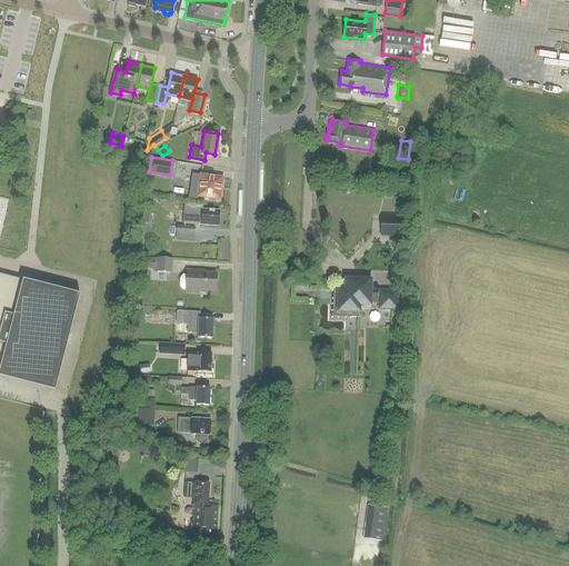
[(192,171),(189,196),(198,197),(198,194),(220,197),(223,176),(201,172),(192,171)]
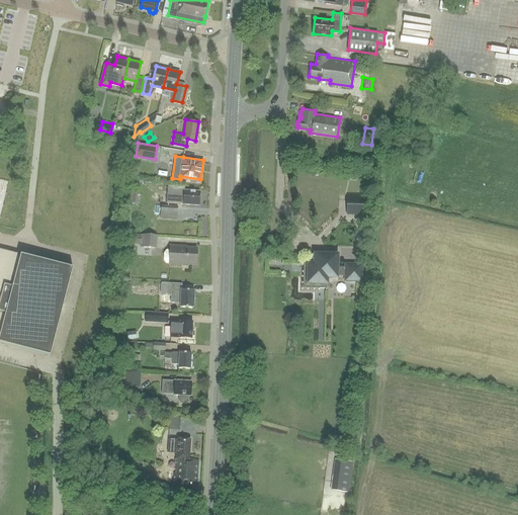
[(402,177),(415,178),(416,167),(404,165),(402,177)]
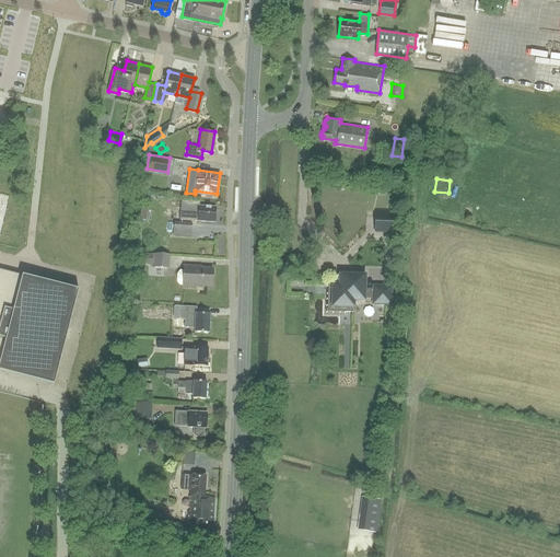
[(385,192),(386,189),(393,190),(394,185),(387,184),(387,182),(378,181),(376,189),(385,192)]
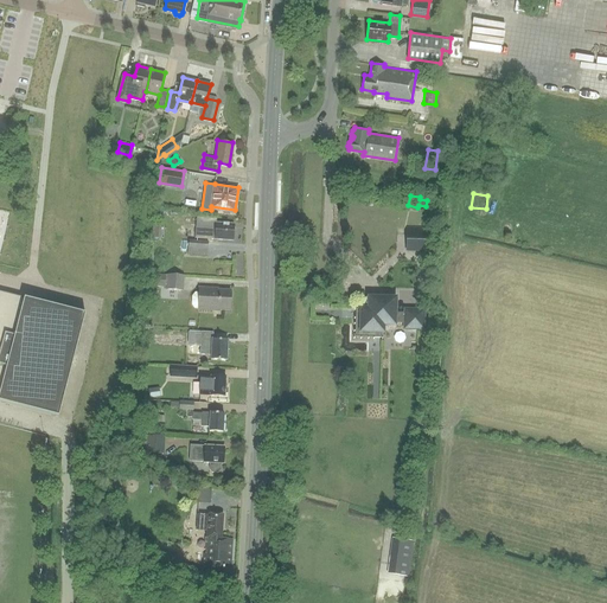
[(196,215),(195,235),(215,237),(232,238),(234,222),(216,220),(216,216),(196,215)]
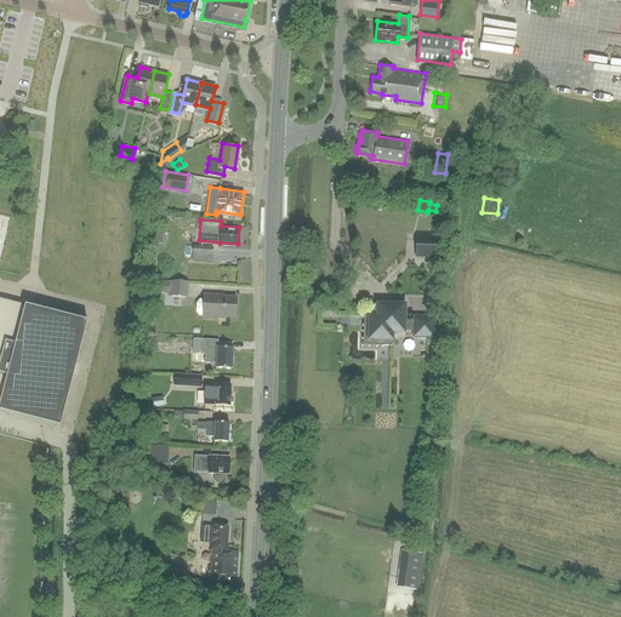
[(436,229),(416,229),(415,249),(436,249),(436,229)]
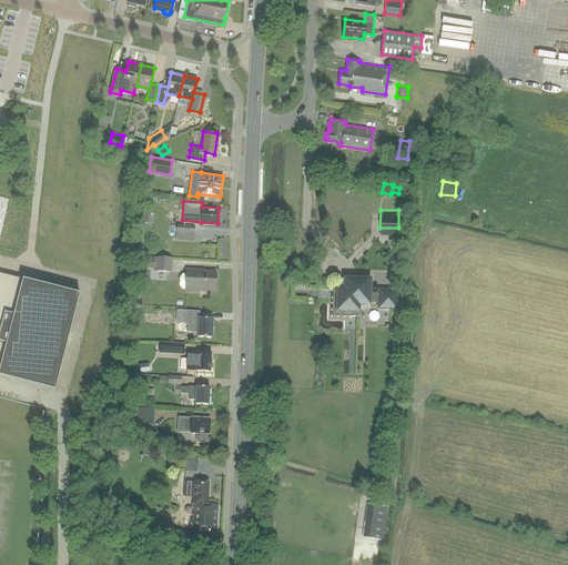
[(155,269),(171,270),(172,255),(156,254),(155,269)]
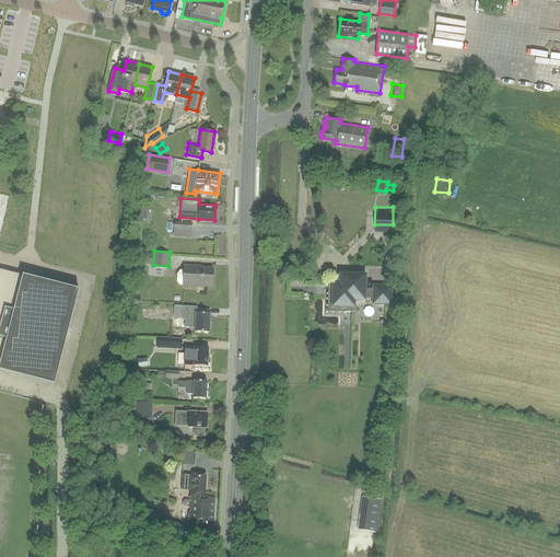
[(179,282),(183,282),(183,283),(197,283),(197,282),(211,283),(212,267),(197,266),(197,265),(184,264),(184,268),(179,268),(177,271),(176,278),(179,282)]
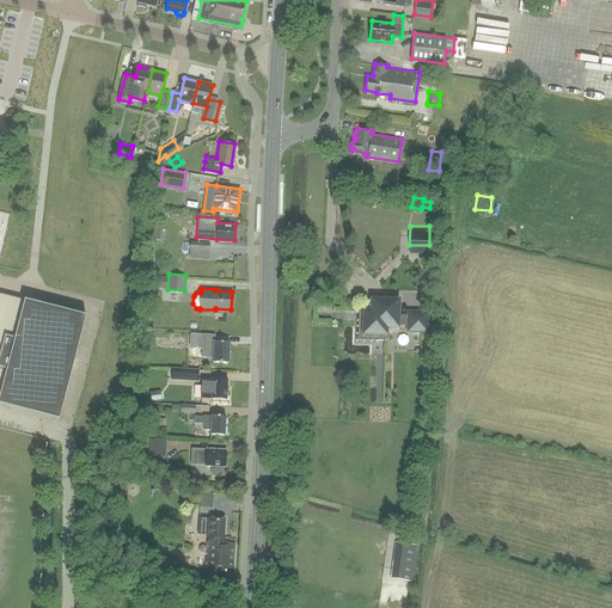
[(0,401),(59,417),(86,313),(0,290),(0,401)]
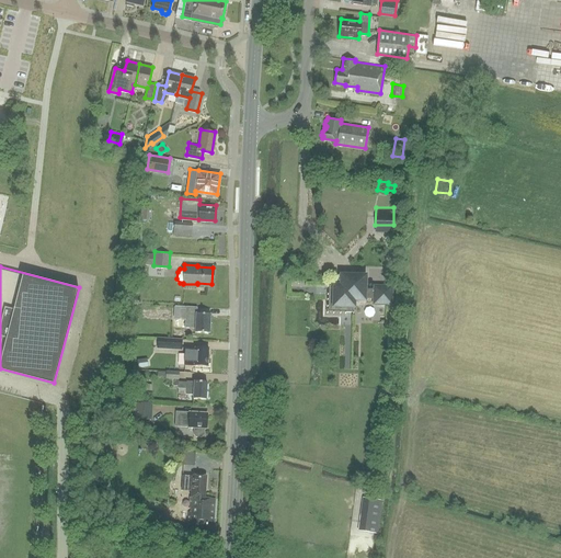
[(391,302),(391,285),(375,285),(375,288),(365,287),(365,276),(352,276),(352,274),(341,273),(341,284),(334,284),(333,305),(354,305),(354,298),(365,298),(365,296),(375,296),(375,302),(391,302)]
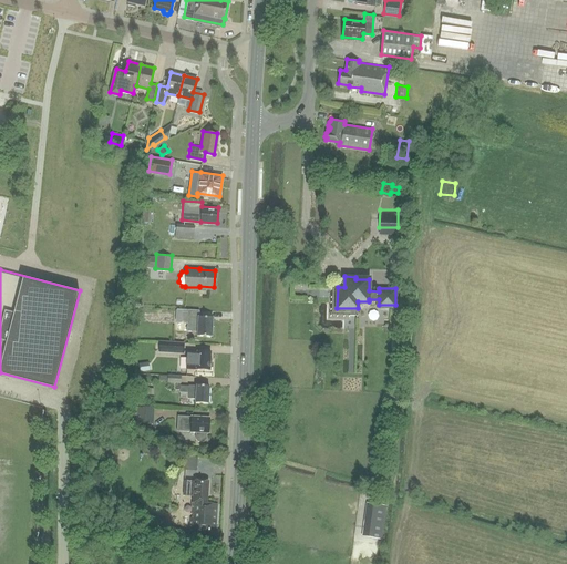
[(212,335),(212,324),(214,324),(214,317),(213,317),(213,316),(199,315),(199,308),(176,308),(176,317),(187,317),(187,329),(197,329),(197,335),(212,335)]
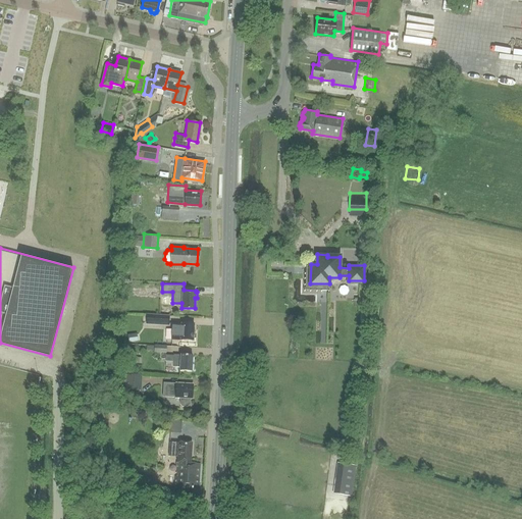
[(169,314),(147,313),(146,322),(168,323),(169,314)]
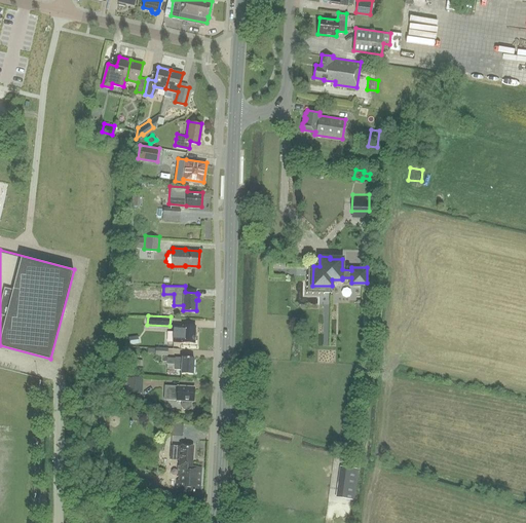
[(174,340),(182,341),(195,342),(195,339),(196,338),(197,335),(195,334),(196,326),(174,325),(174,340)]
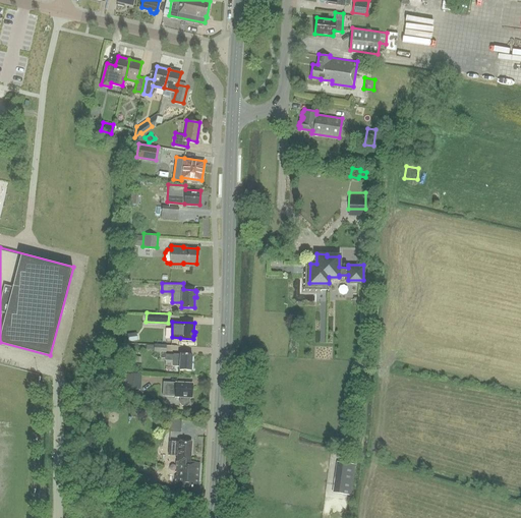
[(191,369),(191,353),(180,352),(180,353),(173,352),(173,353),(165,352),(165,358),(174,359),(174,363),(179,364),(179,368),(191,369)]
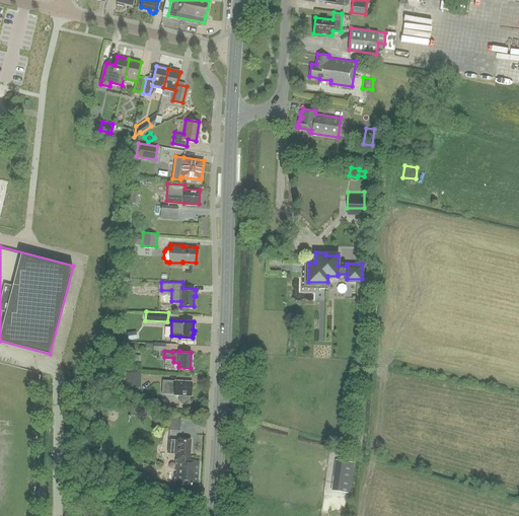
[(126,370),(125,385),(140,386),(141,371),(126,370)]
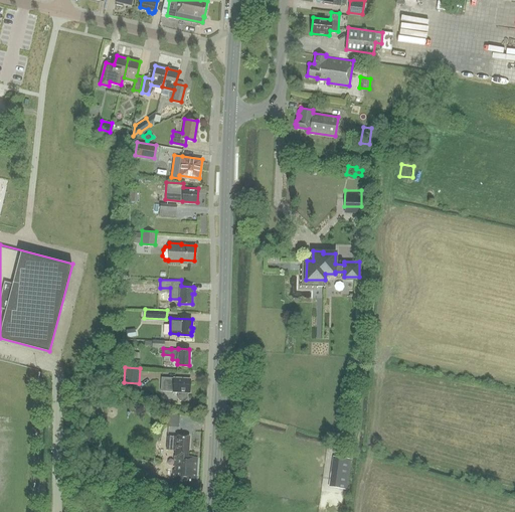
[(162,376),(161,389),(178,390),(178,395),(180,398),(185,398),(187,396),(187,390),(189,390),(190,377),(162,376)]
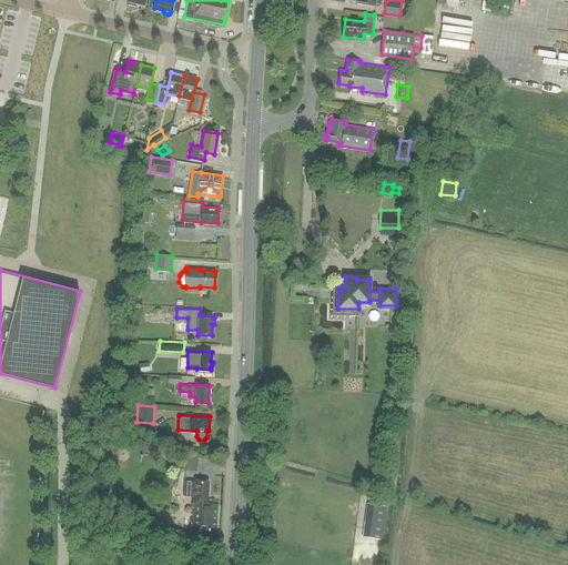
[(216,530),(217,503),(208,502),(209,481),(195,480),(193,506),(192,506),(191,512),(193,512),(193,516),(191,516),(190,528),(216,530)]
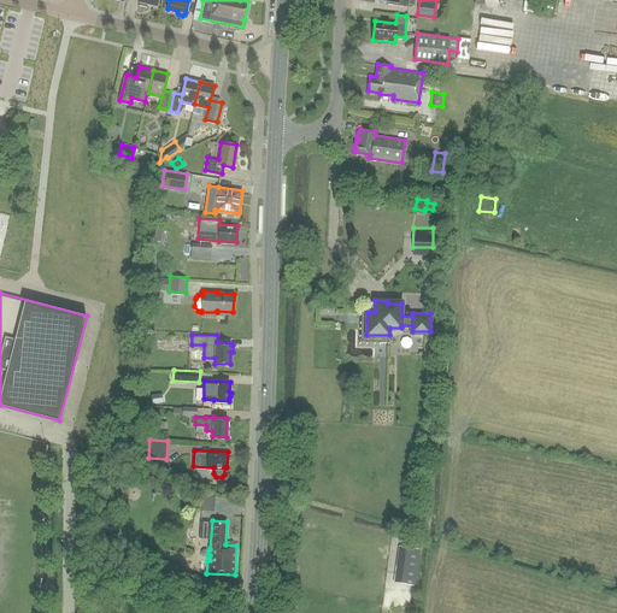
[(399,544),(394,581),(415,583),(419,547),(399,544)]
